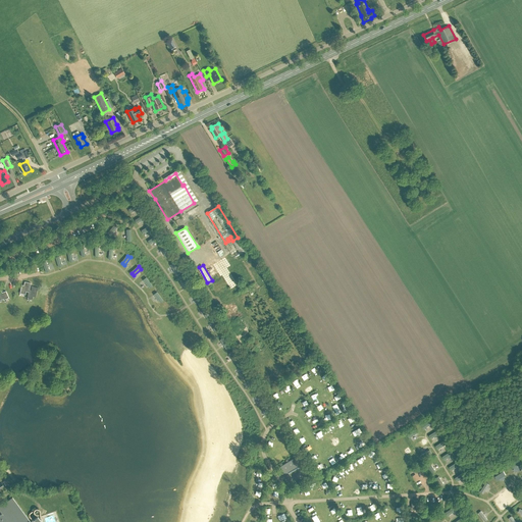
[(215,292),(227,286),(225,280),(213,285),(215,292)]
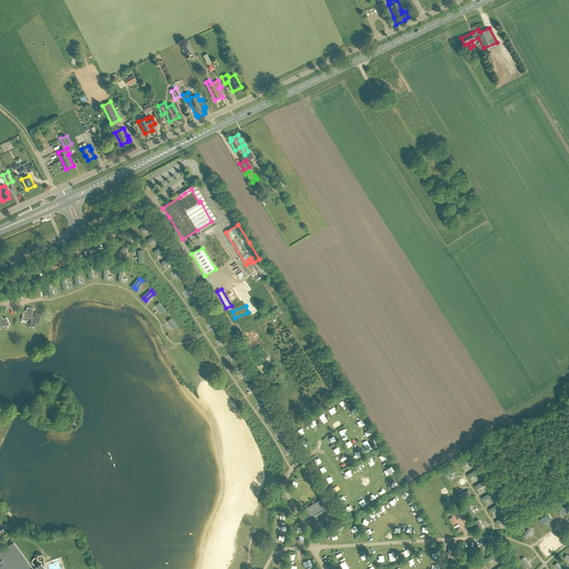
[(28,318),(31,318),(32,316),(33,308),(27,307),(26,311),(23,310),(21,319),(28,320),(28,318)]
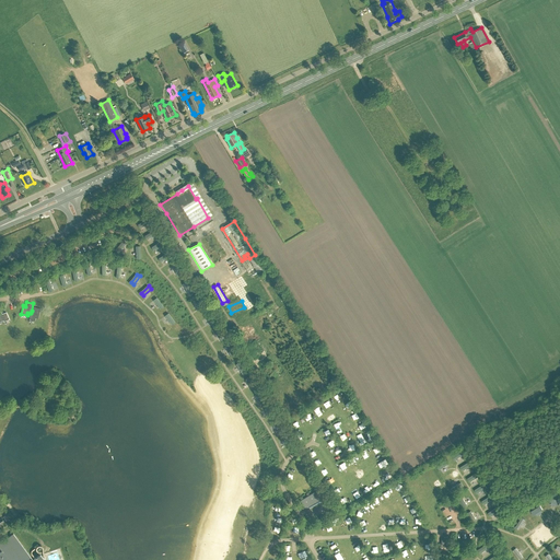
[(258,322),(276,310),(273,306),(255,318),(258,322)]
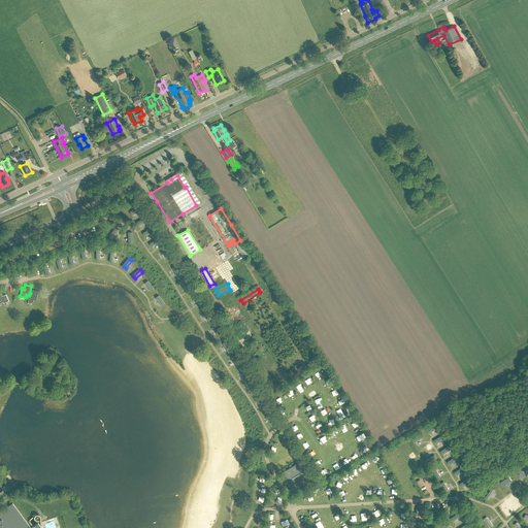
[(31,293),(30,293),(29,295),(27,301),(33,302),(33,299),(36,300),(38,291),(32,290),(31,293)]
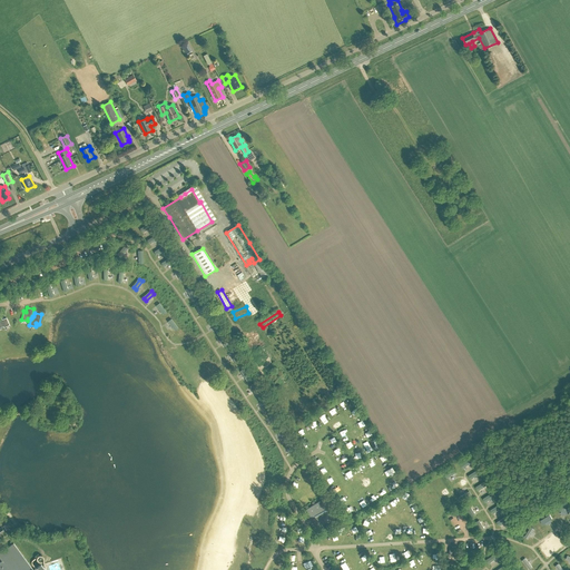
[(0,327),(3,326),(3,327),(9,325),(7,317),(2,320),(1,317),(0,317),(0,327)]
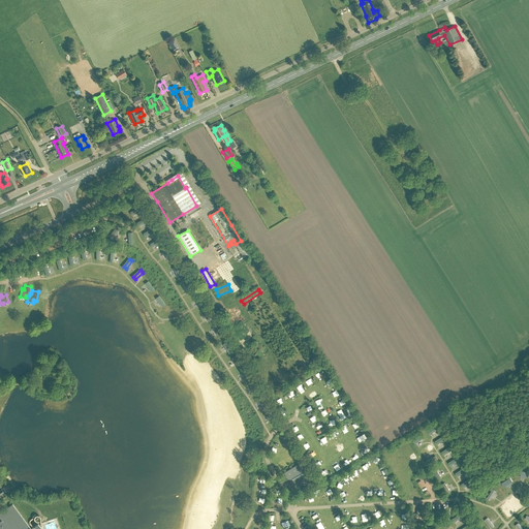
[(163,307),(166,305),(161,296),(157,298),(163,307)]
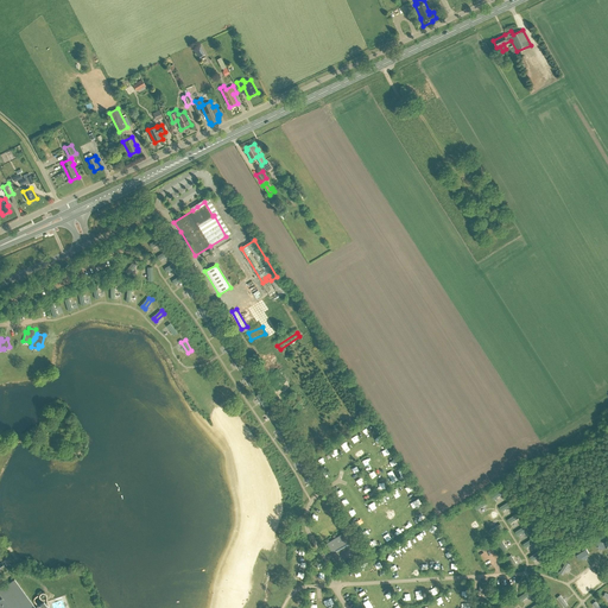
[(491,495),(493,500),(505,492),(502,487),(491,495)]
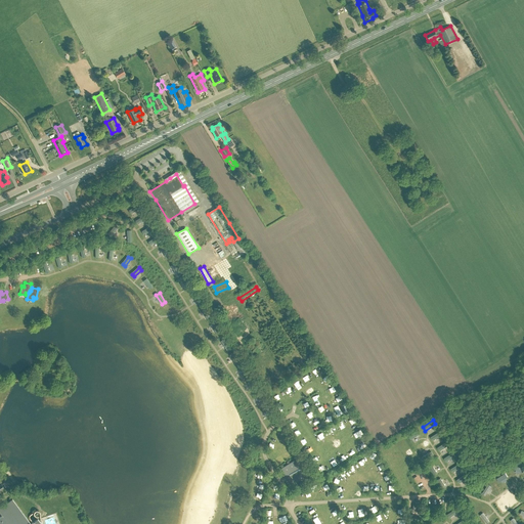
[(408,436),(411,440),(421,433),(419,429),(408,436)]
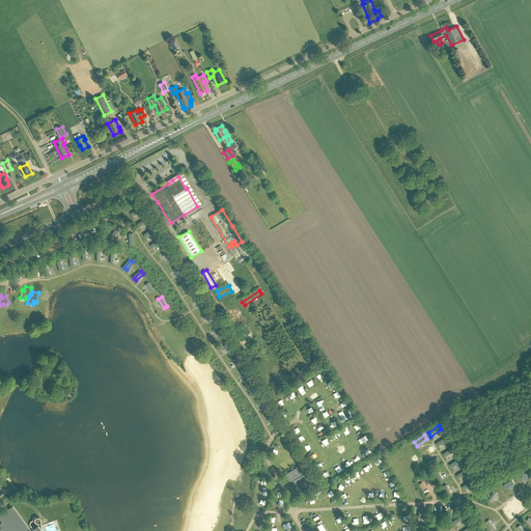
[(436,443),(438,447),(448,440),(445,437),(436,443)]
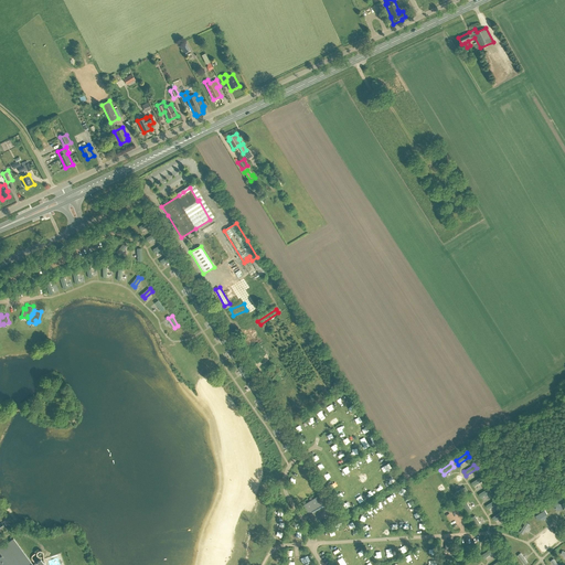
[(470,483),(472,487),(483,479),(481,476),(470,483)]
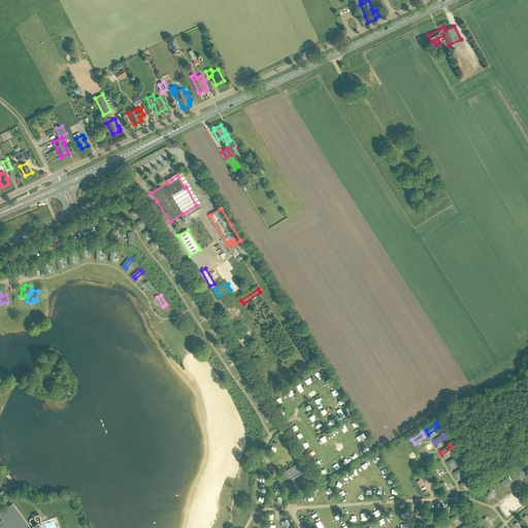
[(424,461),(427,464),(437,457),(434,454),(424,461)]
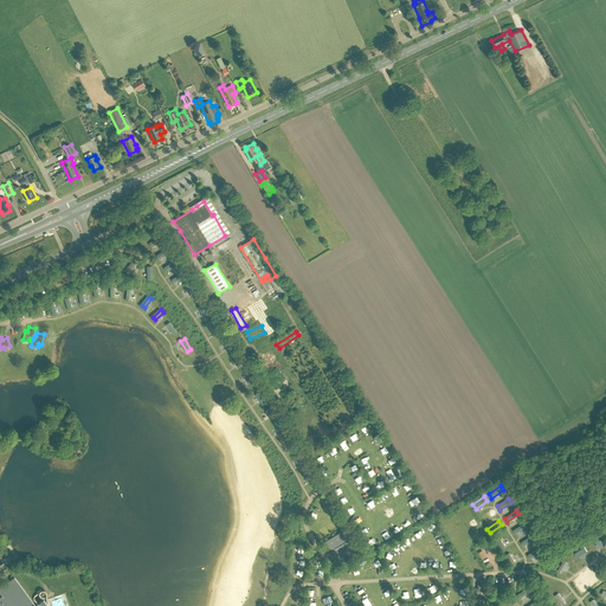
[(511,530),(515,535),(527,527),(523,523),(511,530)]
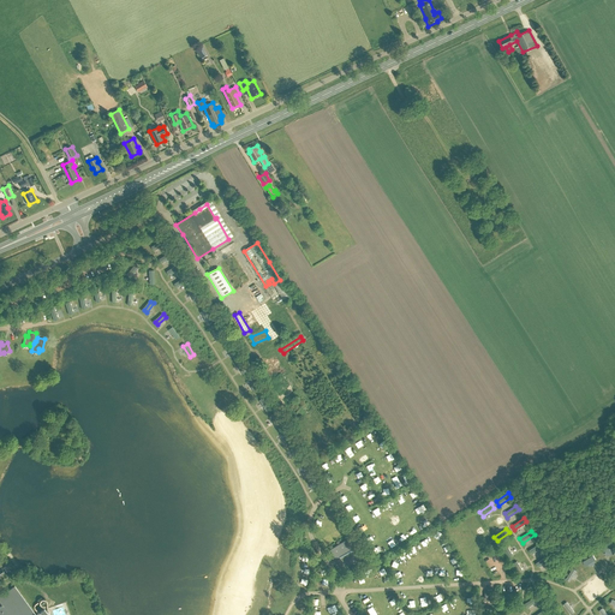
[(329,549),(335,556),(333,559),(336,562),(338,561),(342,569),(364,556),(358,549),(359,548),(356,544),(351,536),(329,549)]
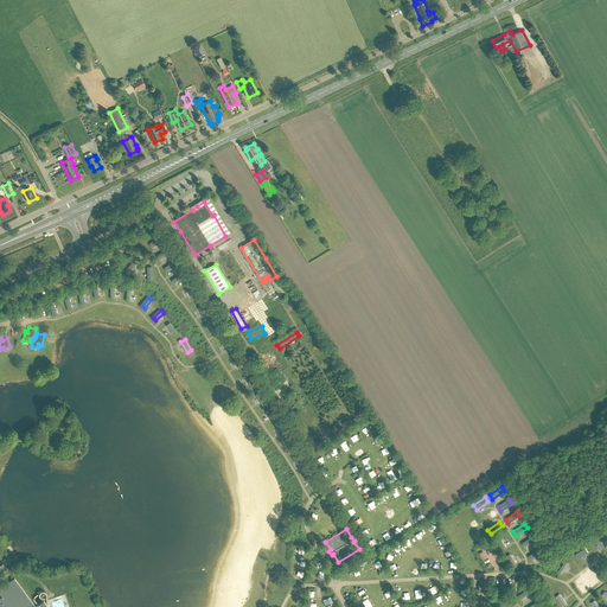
[(496,540),(504,551),(508,548),(499,536),(496,540)]
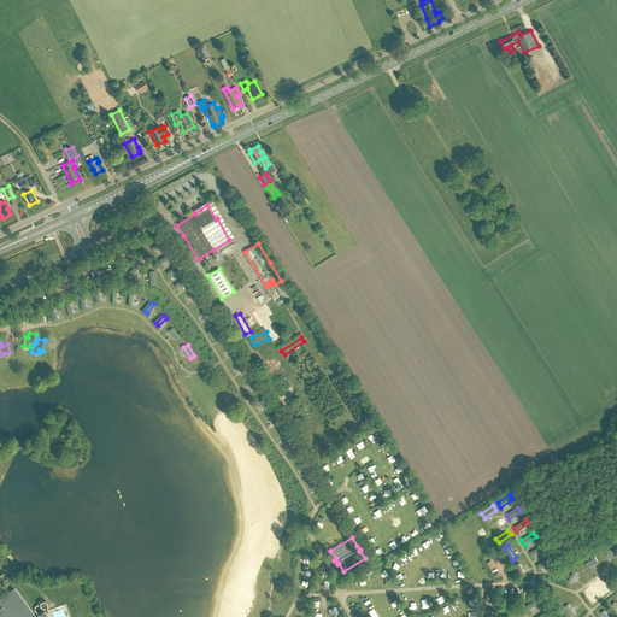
[(529,553),(532,557),(544,548),(541,545),(529,553)]
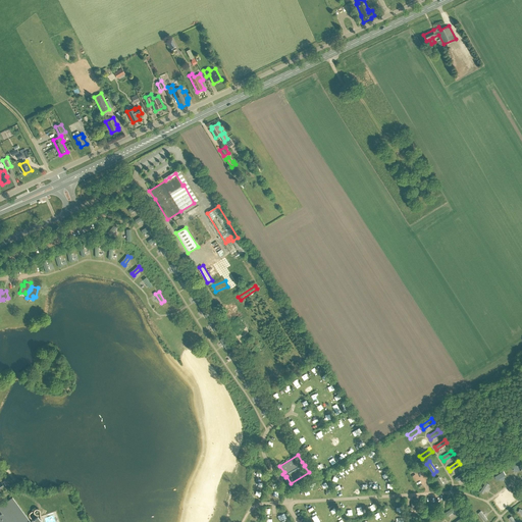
[(521,466),(513,463),(511,466),(521,471),(521,468),(521,466)]
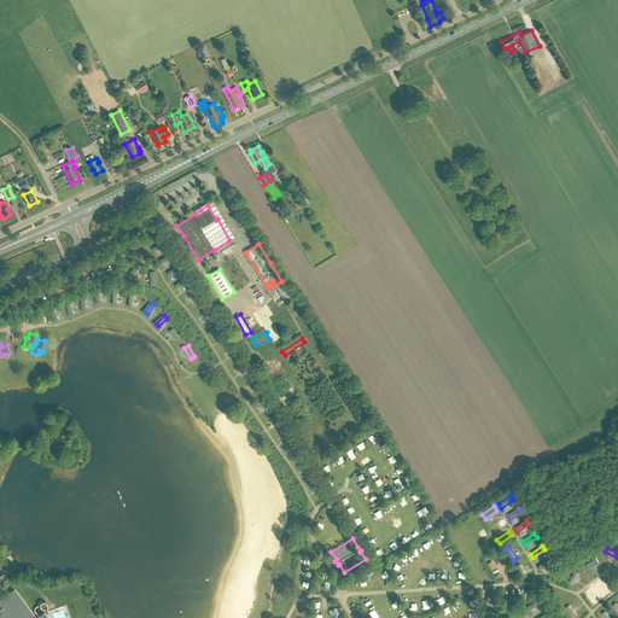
[(537,566),(541,570),(553,563),(549,558),(537,566)]
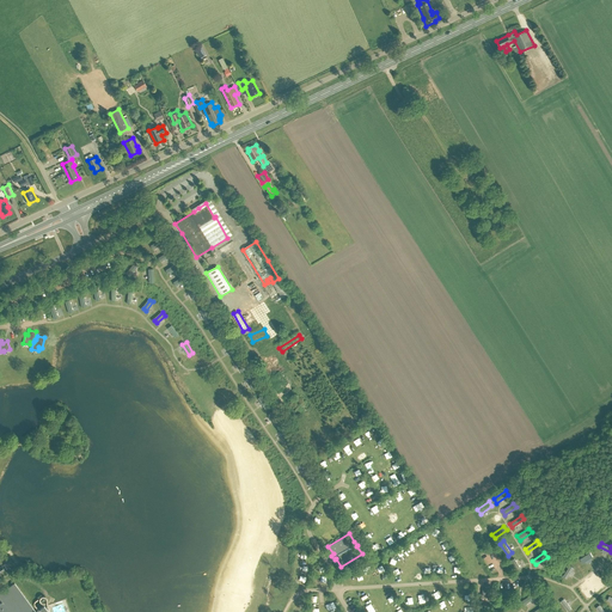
[(589,552),(580,558),(582,563),(593,556),(589,552)]
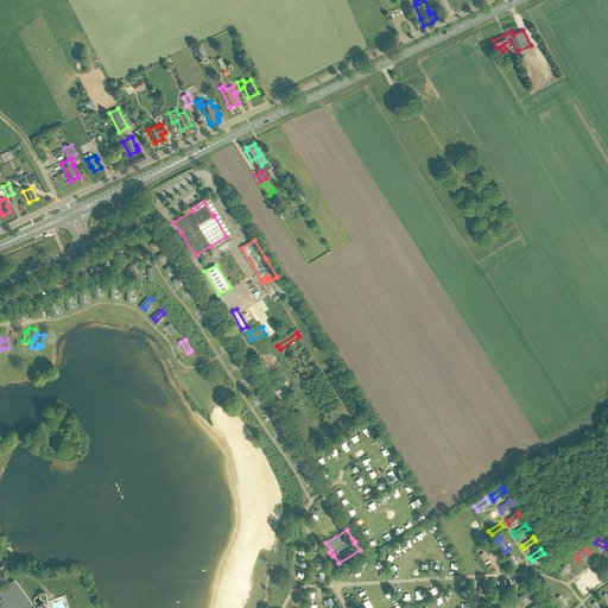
[(507,556),(514,568),(519,565),(511,553),(507,556)]
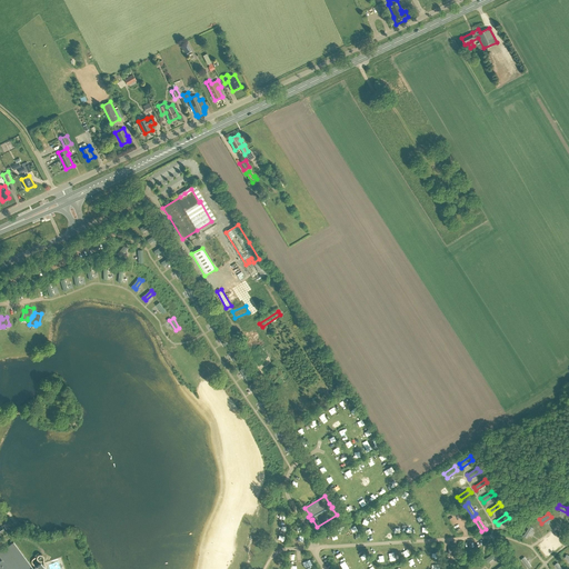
[(529,526),(523,536),(527,538),(533,528),(529,526)]
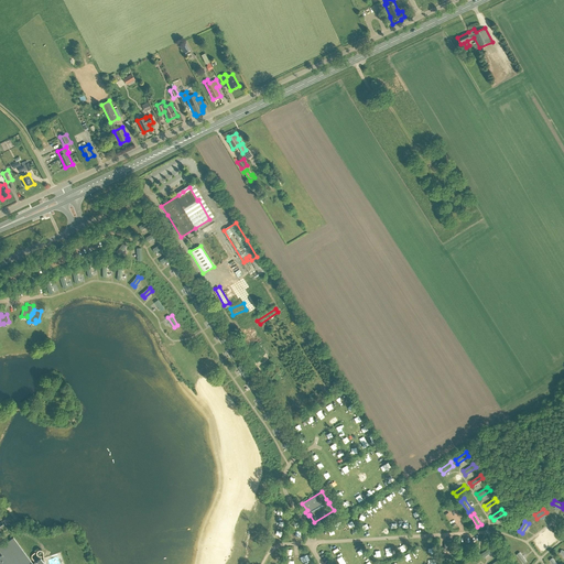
[(44,563),(41,559),(41,557),(33,563),(13,537),(0,546),(0,552),(2,554),(0,555),(0,563),(44,563)]
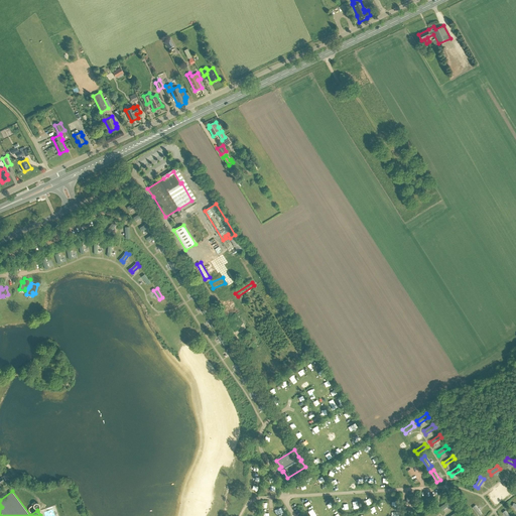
[(405,501),(405,509),(410,509),(410,507),(412,507),(412,502),(414,502),(414,494),(409,495),(409,496),(406,497),(407,501),(405,501)]
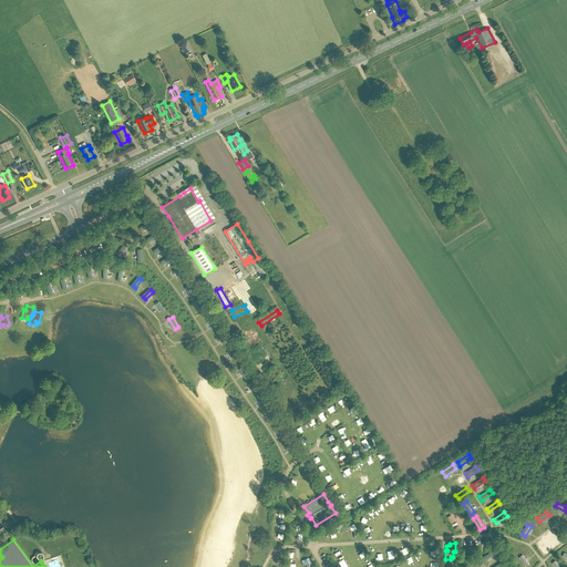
[(515,552),(517,555),(527,549),(525,546),(515,552)]
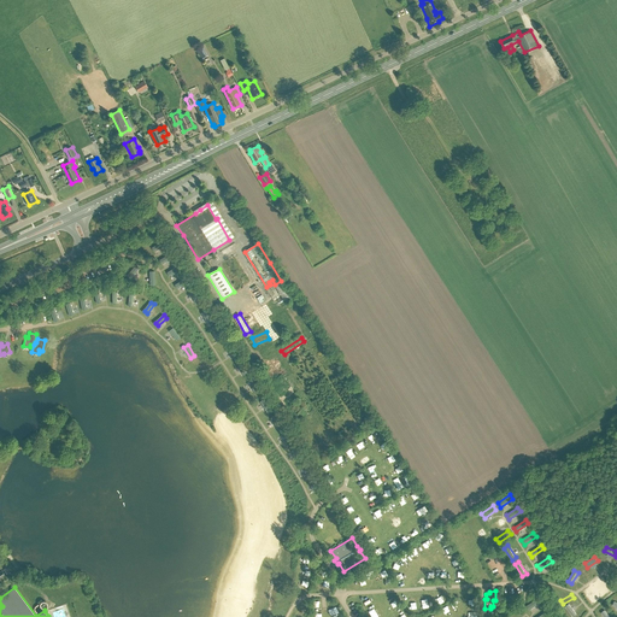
[(526,605),(529,610),(541,601),(538,598),(526,605)]
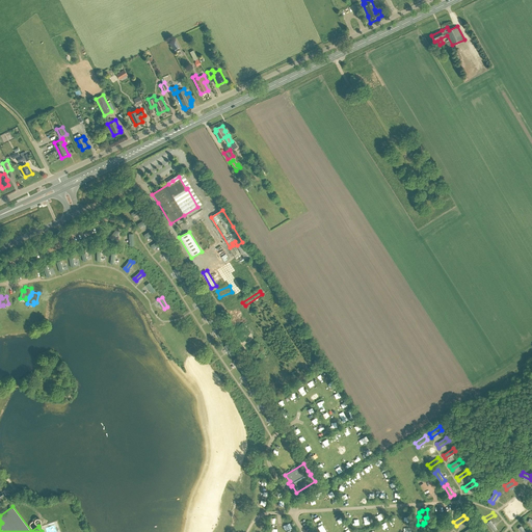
[(490,521),(487,523),(495,531),(498,529),(490,521)]
